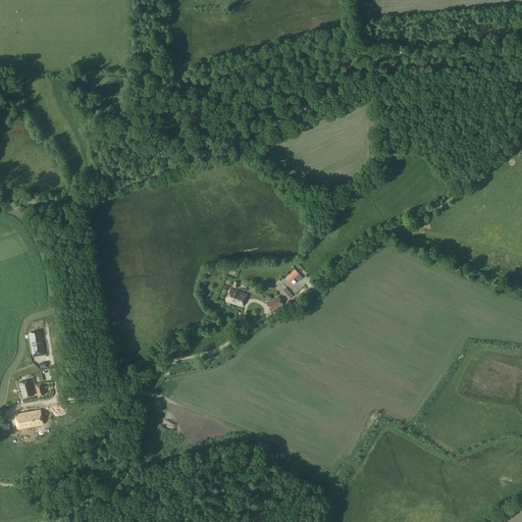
[(273,274),(276,278),(282,272),(284,275),(289,272),(283,265),(273,274)]
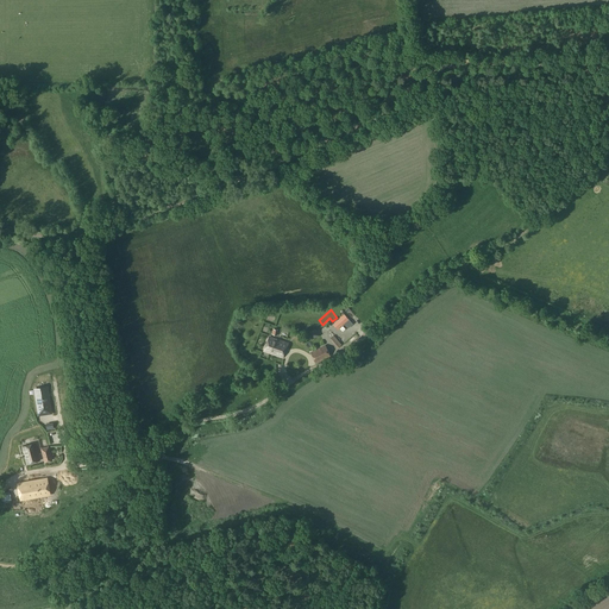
[(283,358),(288,344),(269,337),(264,351),(283,358)]
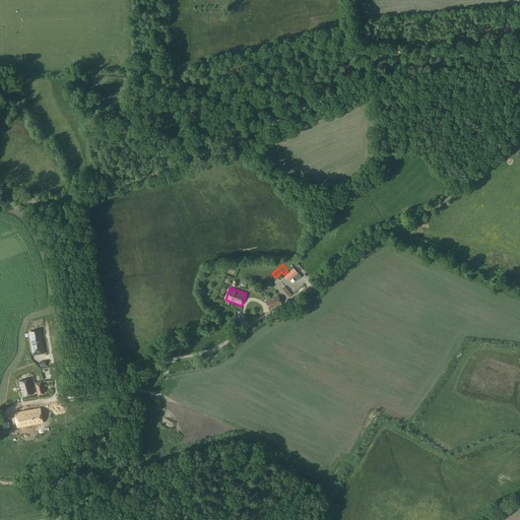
[(270,311),(282,305),(279,299),(278,295),(265,301),(270,311)]
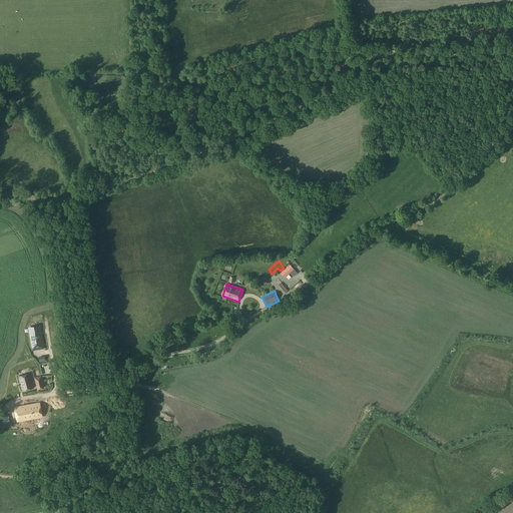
[(14,332),(20,329),(17,321),(11,323),(14,332)]
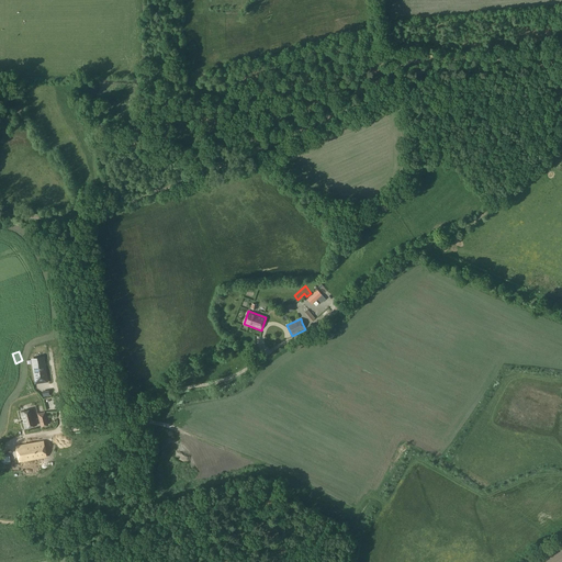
[(46,360),(38,360),(38,378),(47,378),(46,360)]
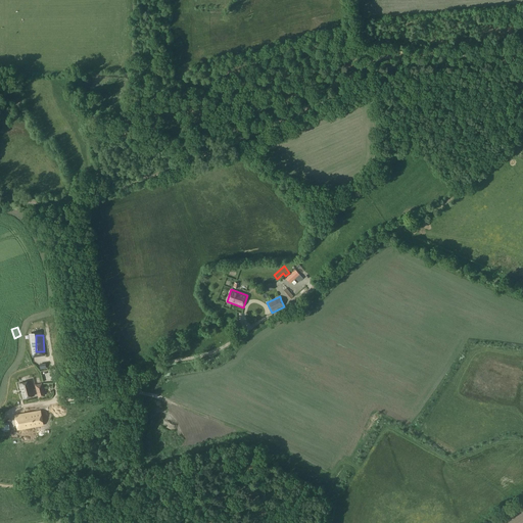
[(11,362),(15,378),(28,375),(24,359),(11,362)]
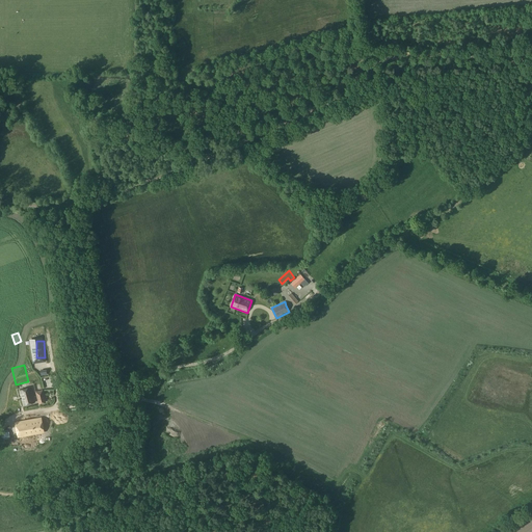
[(24,405),(34,402),(30,388),(20,392),(24,405)]
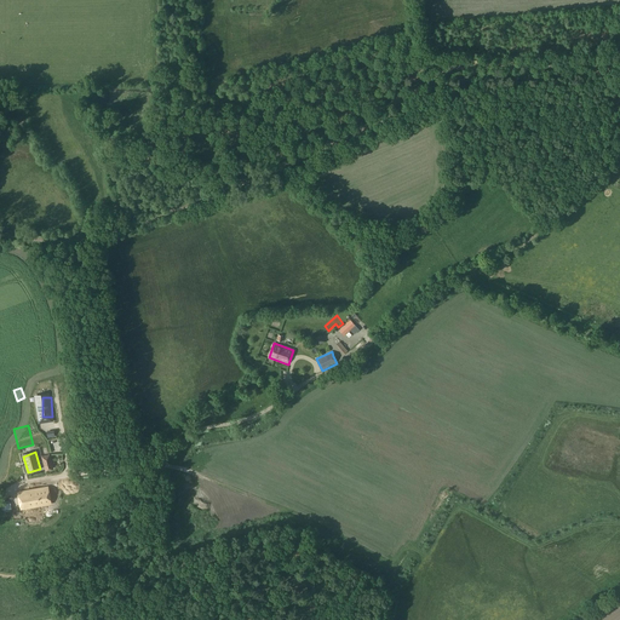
[(53,469),(50,455),(41,457),(46,471),(53,469)]
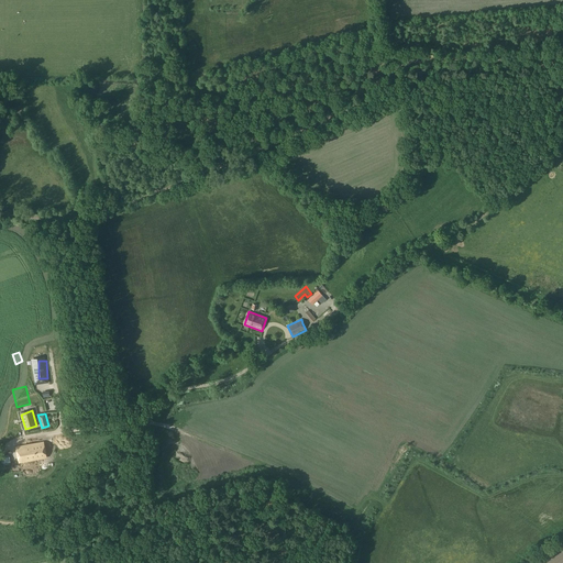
[(20,462),(46,457),(43,442),(17,448),(20,462)]
